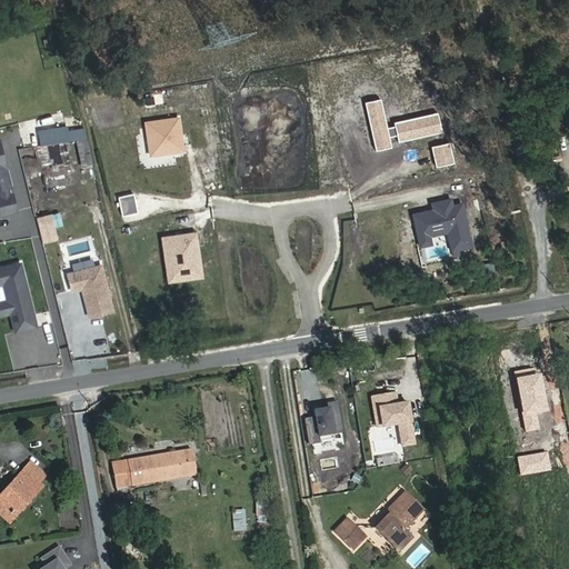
[(40,60),(49,56),(38,35),(29,40),(40,60)]
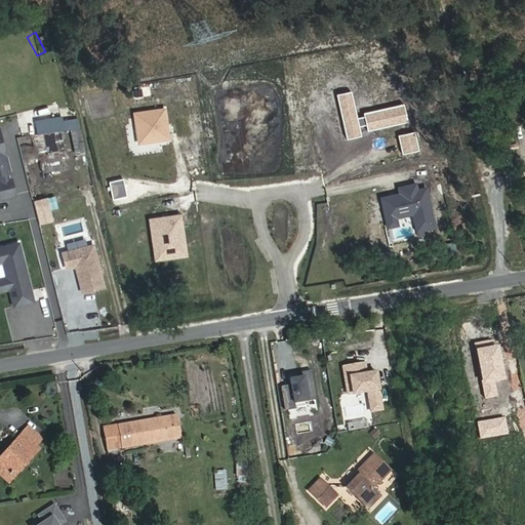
[(0,131),(0,174),(1,174),(3,182),(0,182),(0,198),(15,195),(11,178),(7,179),(6,173),(10,172),(7,162),(5,163),(4,158),(6,157),(0,131)]
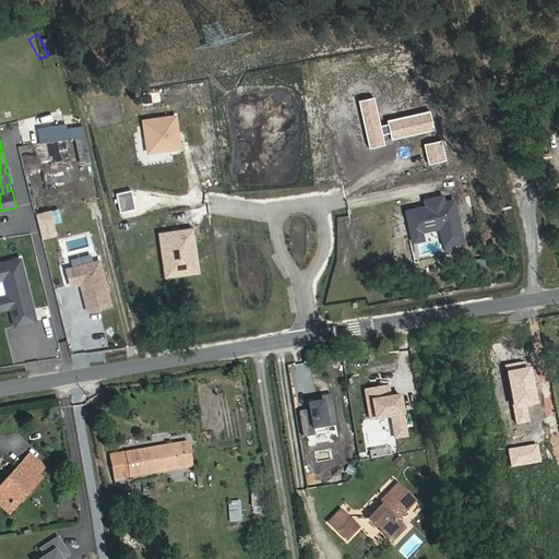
[(67,161),(61,140),(58,141),(62,162),(67,161)]
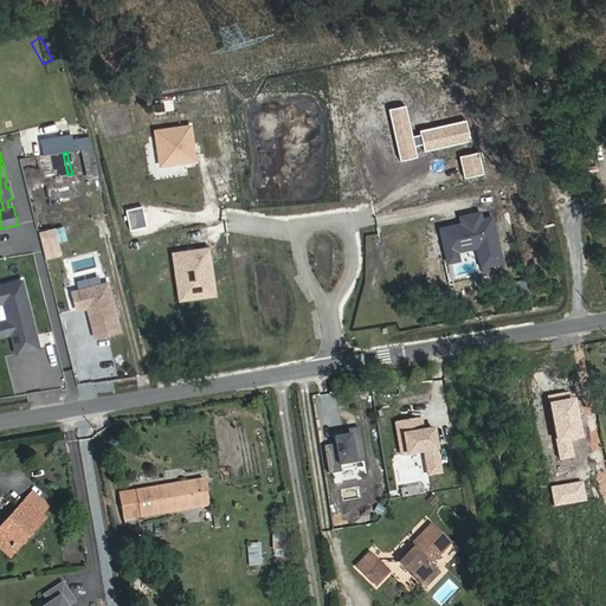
[(68,175),(63,153),(38,156),(42,171),(43,171),(52,169),(55,178),(68,175)]
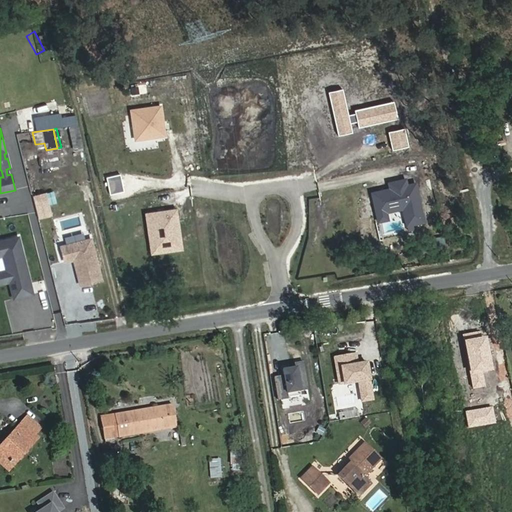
[(46,150),(44,143),(36,144),(38,152),(46,150)]
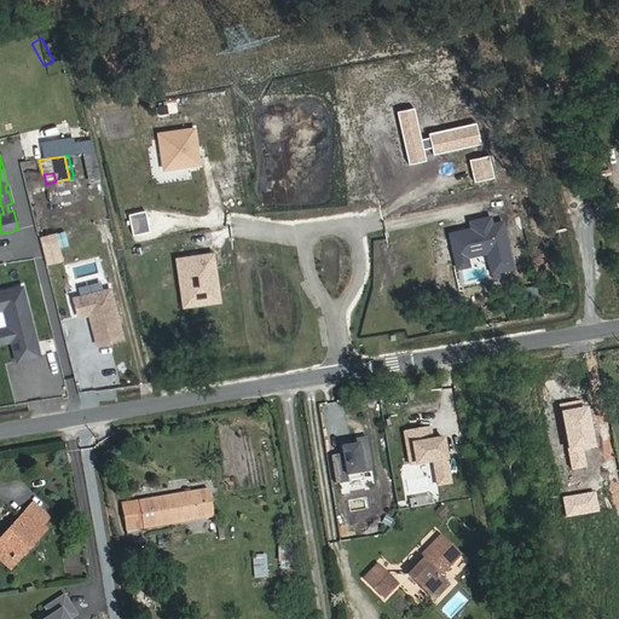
[(70,185),(69,179),(56,181),(57,189),(70,185)]
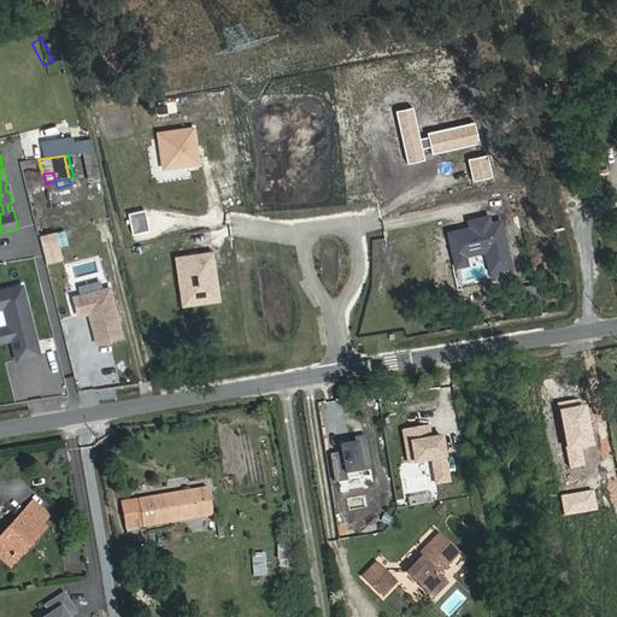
[(23,286),(0,291),(0,309),(4,309),(9,327),(0,328),(0,341),(0,344),(11,340),(17,360),(40,354),(33,325),(30,325),(28,318),(30,317),(23,286)]
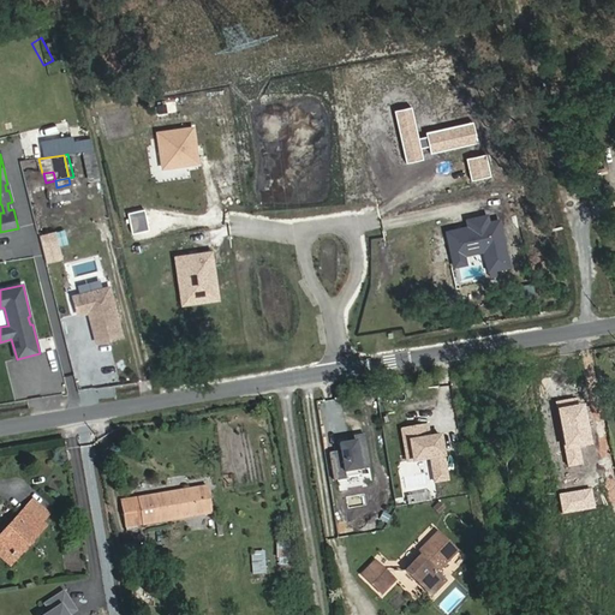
[(109,288),(73,298),(78,316),(93,312),(94,318),(90,318),(96,344),(121,338),(109,288)]
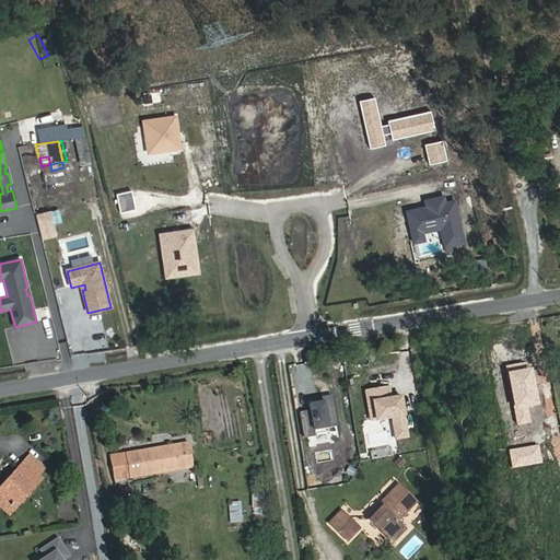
[(284,385),(286,401),(296,400),(295,384),(284,385)]
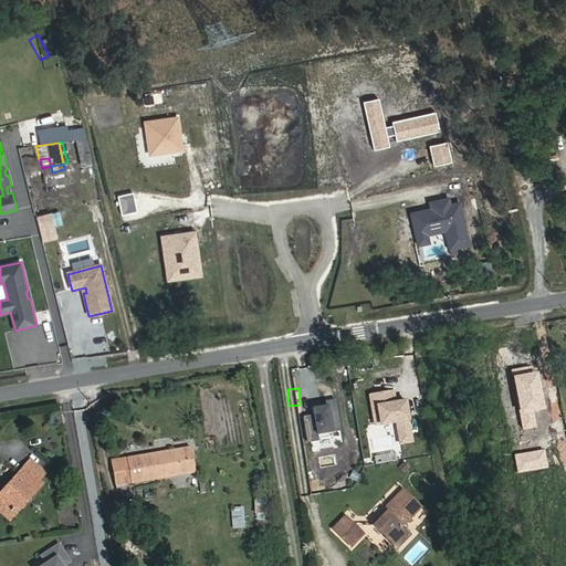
[(492,429),(491,420),(481,422),(482,431),(492,429)]
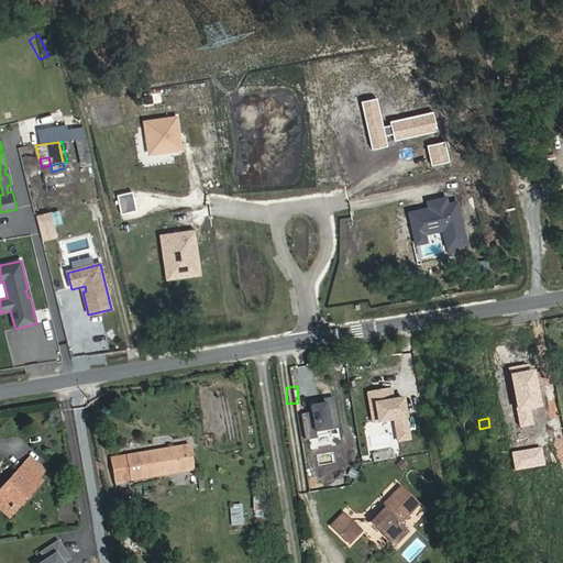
[(194,470),(189,445),(111,459),(114,483),(194,470)]
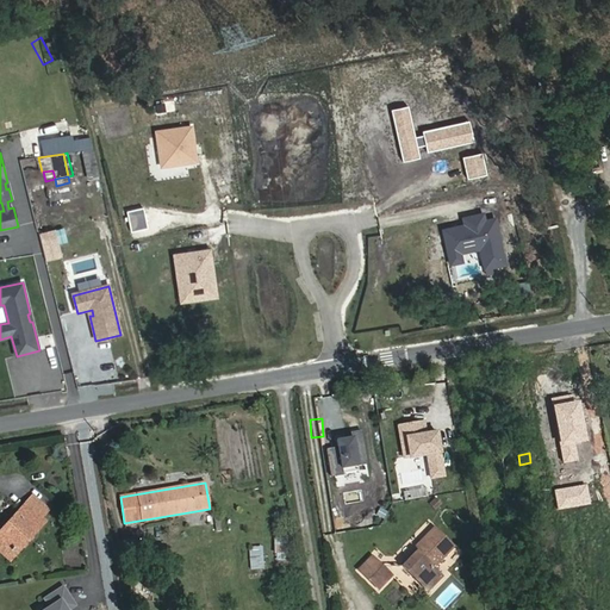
[(49,510),(32,496),(25,504),(42,517),(42,518),(49,510)]
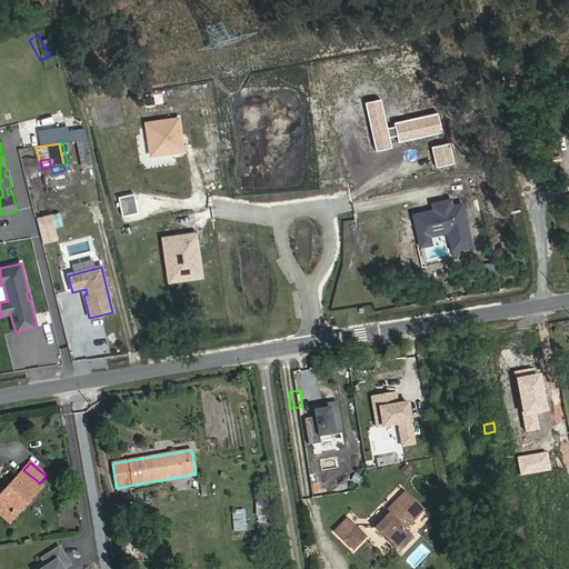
[(411,470),(406,465),(401,470),(406,476),(411,470)]
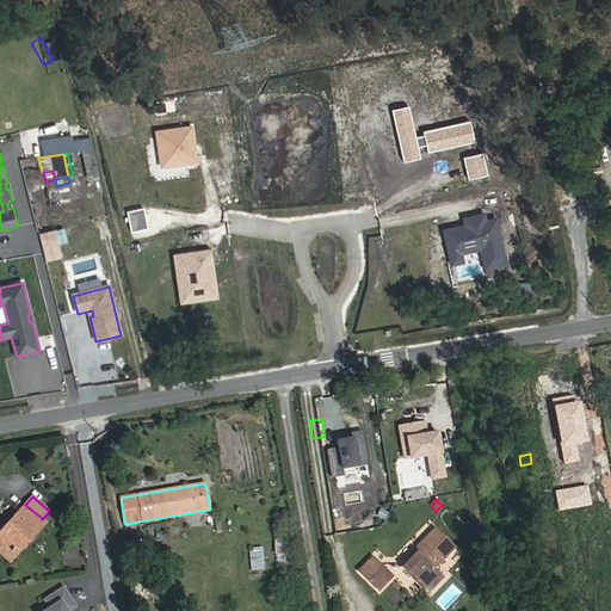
[(0,536),(18,553),(45,522),(42,519),(42,518),(25,505),(0,532),(0,536)]
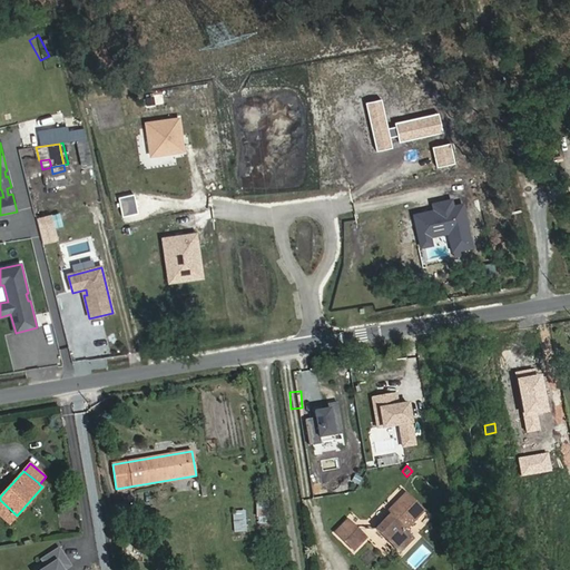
[(404,530),(423,511),(405,493),(387,512),(390,514),(376,529),(400,552),(412,539),(404,530)]
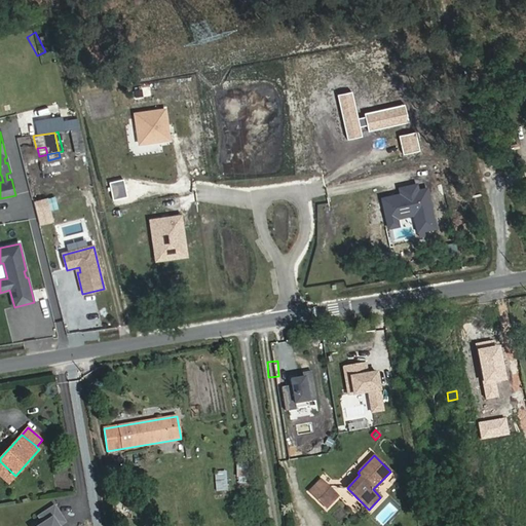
[(15,476),(0,461),(0,475),(8,483),(15,476)]
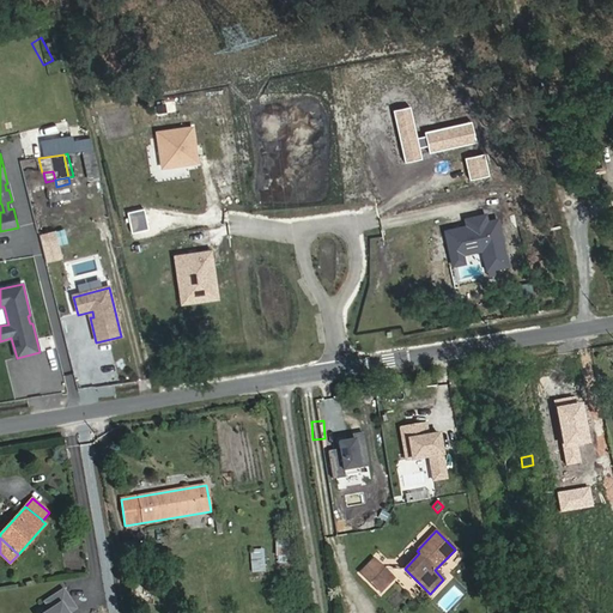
[(289,556),(289,541),(275,541),(277,556),(279,556),(286,556),(289,556)]
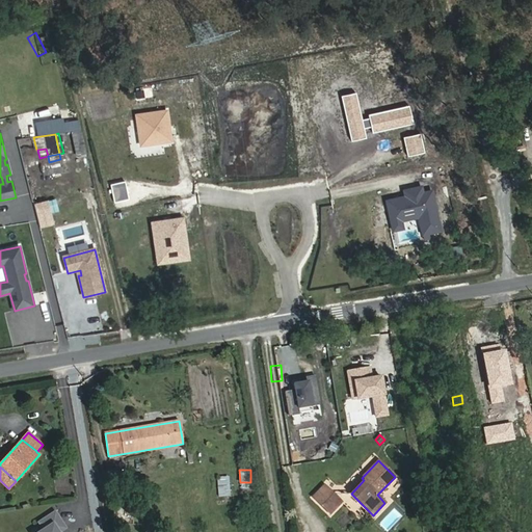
[(397,475),(378,495),(380,497),(384,493),(390,497),(403,481),(397,475)]
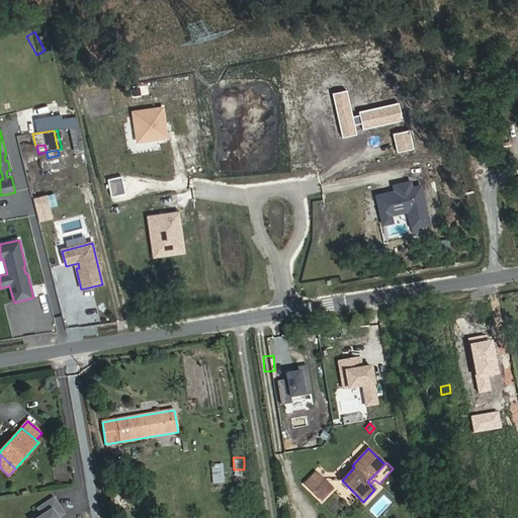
[(222,483),(221,467),(212,467),(213,484),(222,483)]
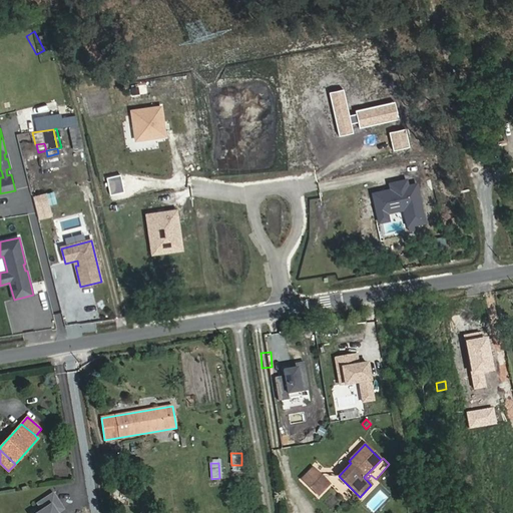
[(329,484),(313,468),(302,479),(318,495),(329,484)]
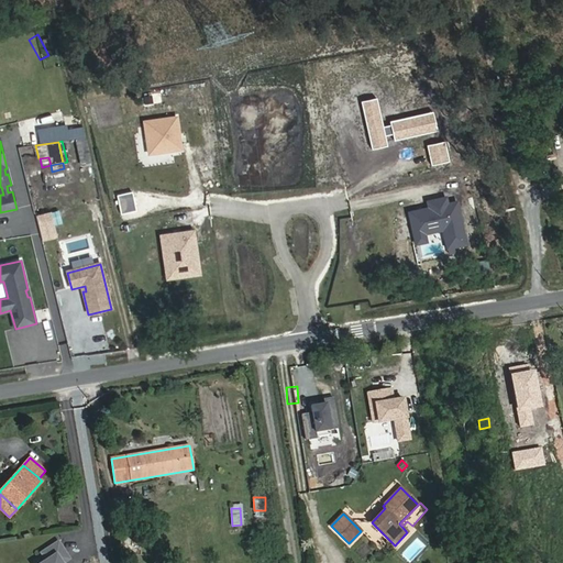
[(63,562),(69,559),(58,542),(42,553),(46,561),(42,562),(63,562)]
